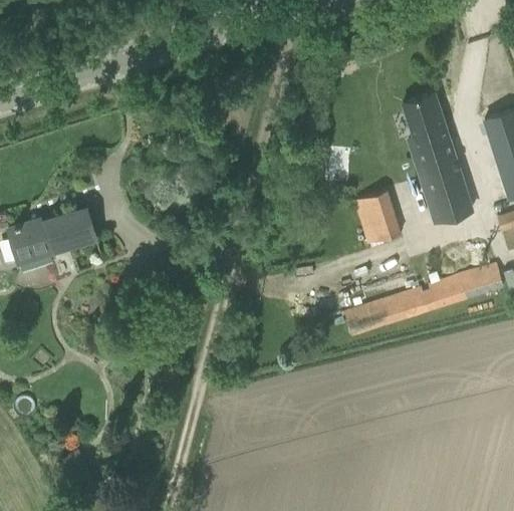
[(434,93),(403,103),(414,139),(408,141),(435,224),(472,212),(434,93)]
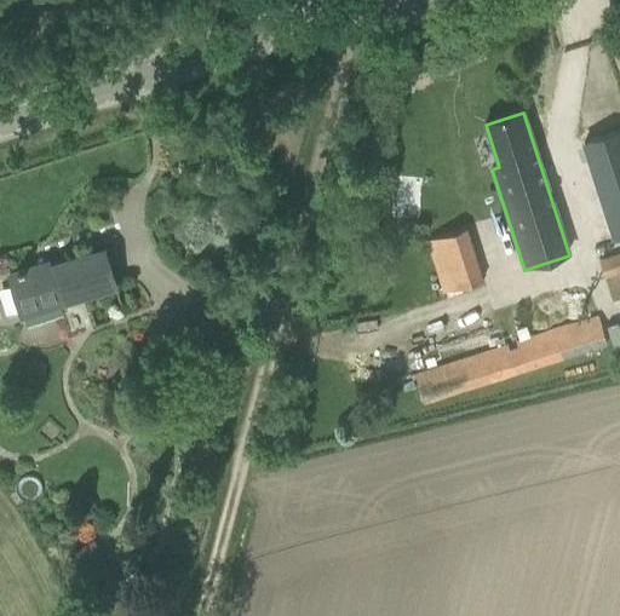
[(619,134),(584,147),(614,241),(619,239),(619,134)]
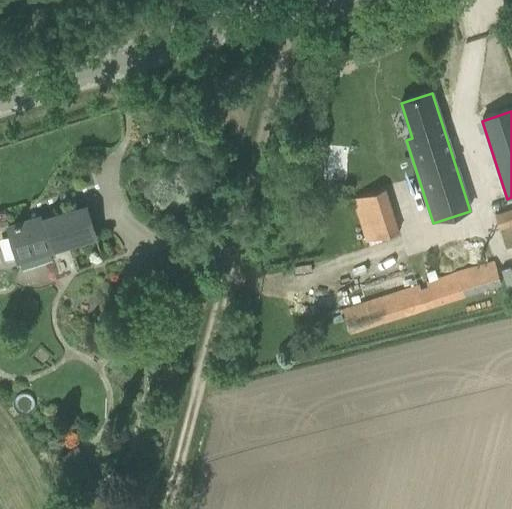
[(385,191),(353,201),(367,244),(399,234),(385,191)]
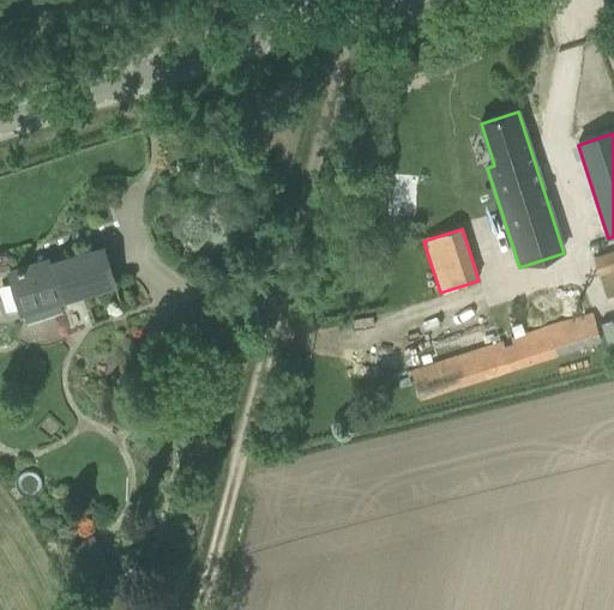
[(18,272),(10,275),(23,315),(26,325),(60,314),(67,337),(96,328),(86,297),(115,288),(114,287),(115,285),(104,249),(49,267),(48,263),(34,267),(25,270),(25,267),(18,270),(18,272)]
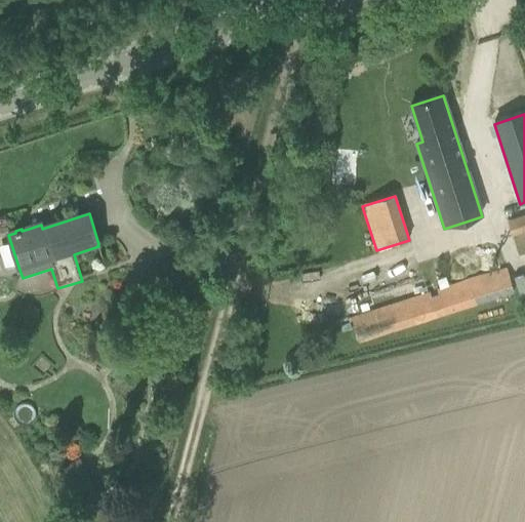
[(524,217),(509,223),(513,236),(524,232),(524,217)]
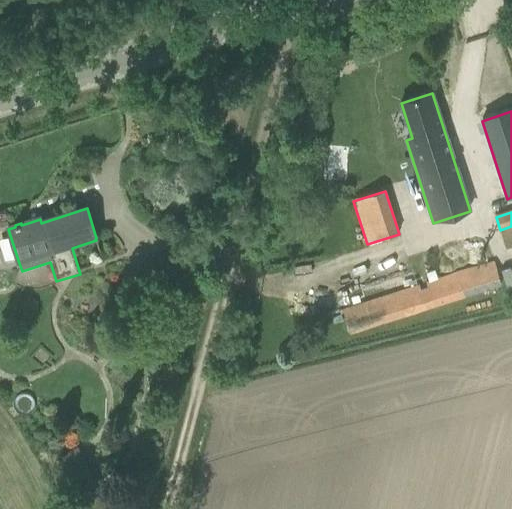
[(501,286),(495,265),(427,286),(428,291),(421,294),(419,289),(343,313),(350,334),(501,286)]
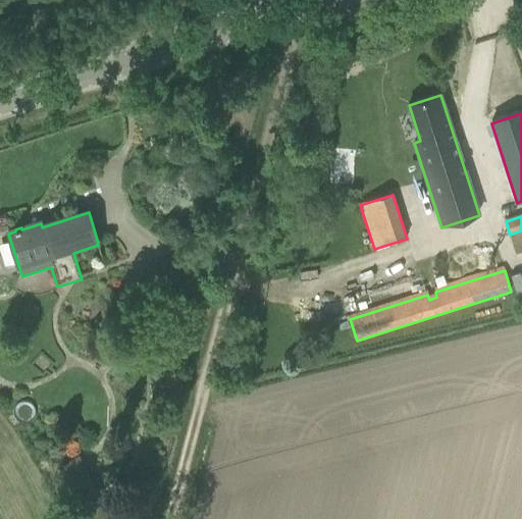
[(444,277),(434,280),(437,290),(447,287),(444,277)]
